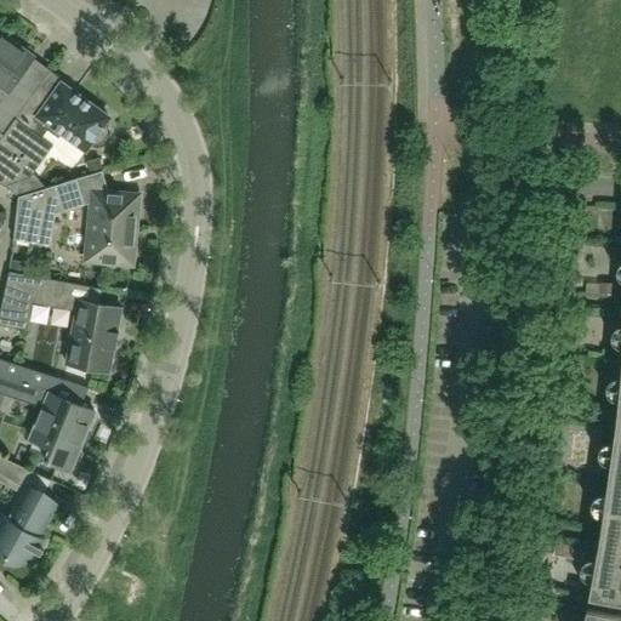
[(0,140),(51,70),(22,49),(23,49),(11,40),(11,41),(0,33),(0,140)]
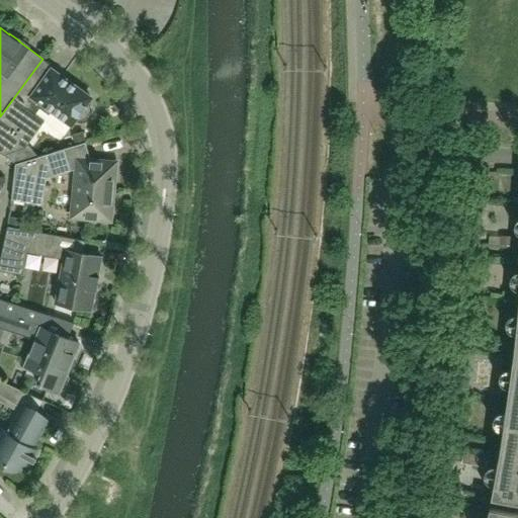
[(92,109),(90,105),(87,103),(91,98),(52,69),(54,67),(42,59),(0,116),(0,152),(3,155),(25,148),(45,121),(64,135),(75,119),(79,122),(83,122),(87,120),(92,113),(92,109)]
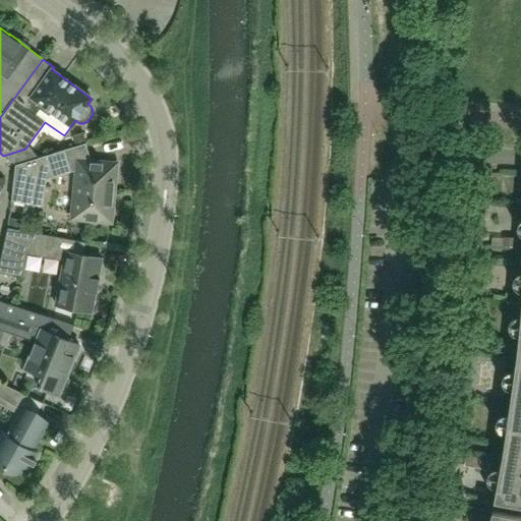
[(82,133),(73,136),(76,147),(85,143),(82,133)]
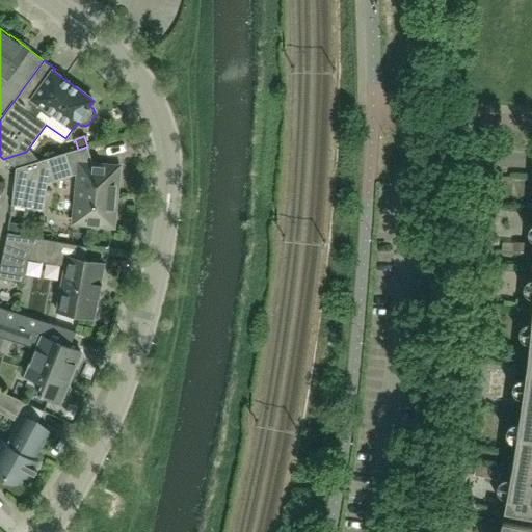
[(120,167),(94,164),(87,147),(78,150),(16,168),(11,205),(43,211),(48,183),(73,175),(71,170),(77,168),(79,168),(74,223),(113,227),(115,205),(114,204),(115,184),(117,185),(120,167)]
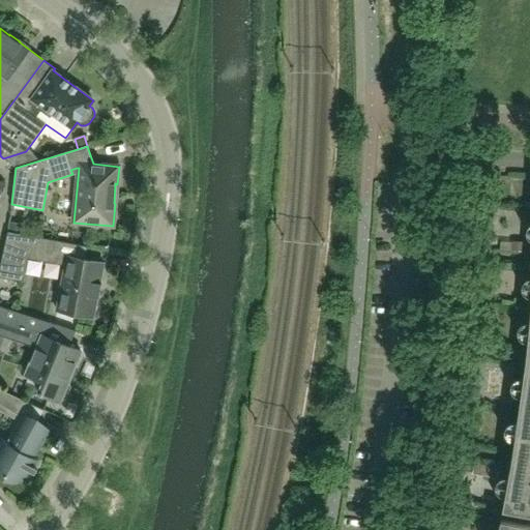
[(86,252),(87,247),(89,248),(89,246),(8,232),(0,267),(0,276),(24,282),(27,266),(26,266),(28,258),(61,264),(65,265),(57,311),(93,317),(97,297),(98,297),(99,296),(98,296),(100,284),(101,284),(101,283),(99,283),(104,263),(85,259),(86,253),(86,252)]
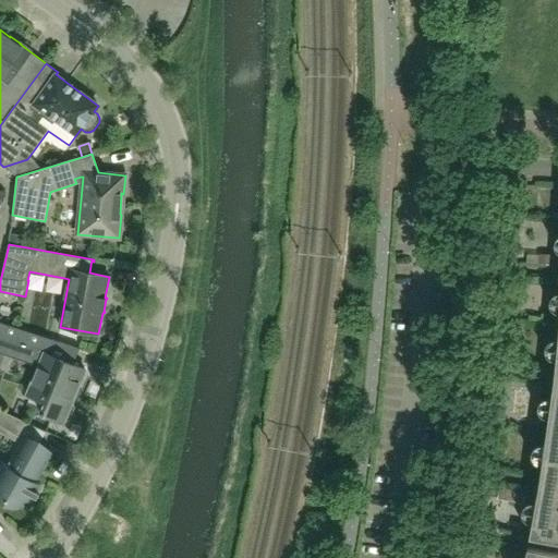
[(540,252),(540,263),(550,264),(552,253),(540,252)]
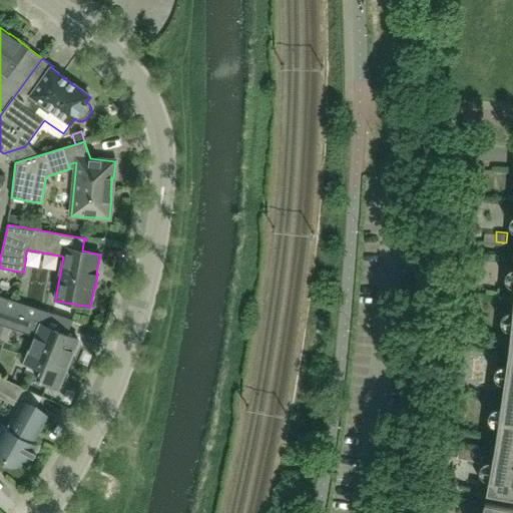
[(65,371),(71,358),(78,340),(67,335),(73,320),(0,296),(0,325),(32,335),(36,336),(25,363),(42,370),(38,380),(58,388),(59,386),(60,387),(63,386),(68,374),(67,371),(65,371)]
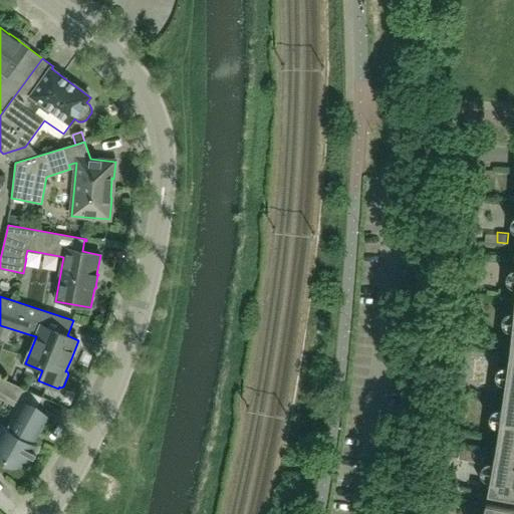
[(513,399),(513,374),(507,373),(503,398),(513,399)]
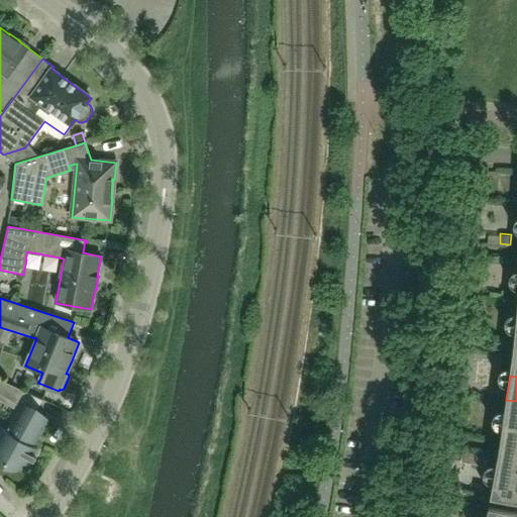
[(0,394),(3,397),(9,384),(0,379),(0,394)]
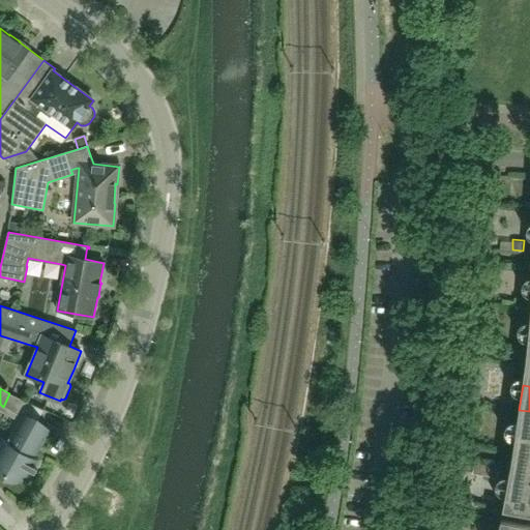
[(33,457),(49,431),(36,423),(43,410),(9,393),(3,407),(17,414),(18,414),(21,416),(6,442),(2,439),(0,442),(0,469),(5,473),(5,474),(7,475),(7,474),(20,480),(24,474),(29,476),(38,460),(33,457)]
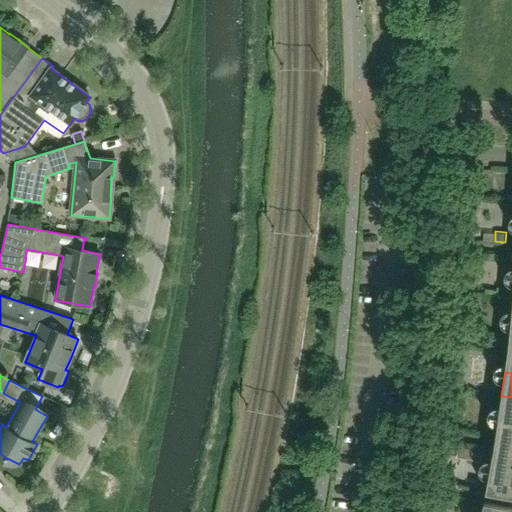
[(511,397),(501,396),(498,420),(511,421),(511,397)]
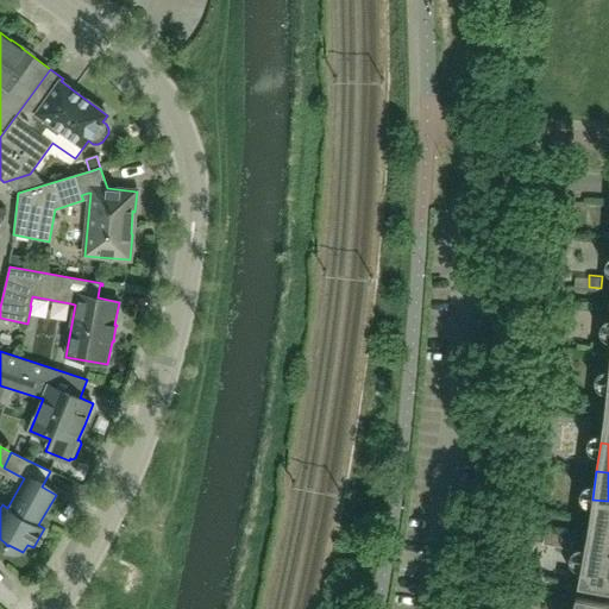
[(608,531),(608,501),(592,500),(588,528),(608,531)]
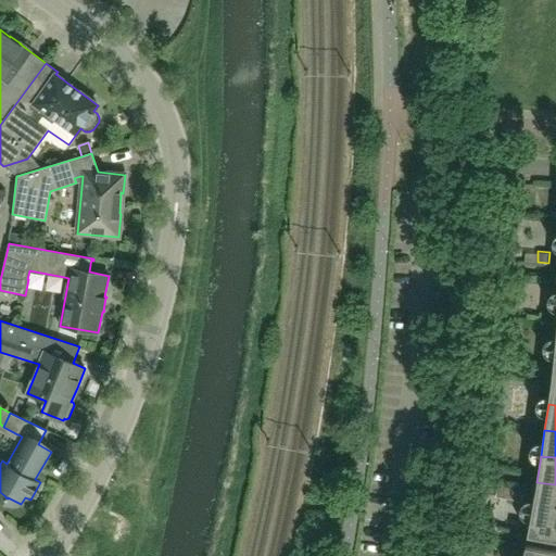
[(496,482),(494,496),(512,500),(515,485),(496,482)]
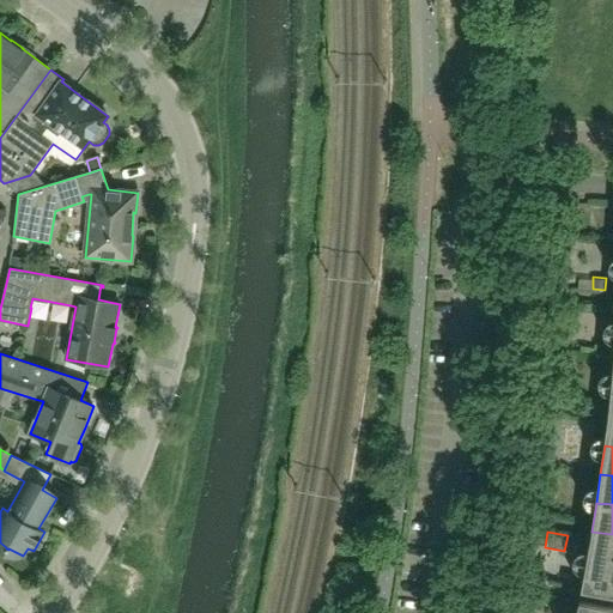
[(612,564),(612,534),(592,532),(592,536),(587,560),(612,564)]
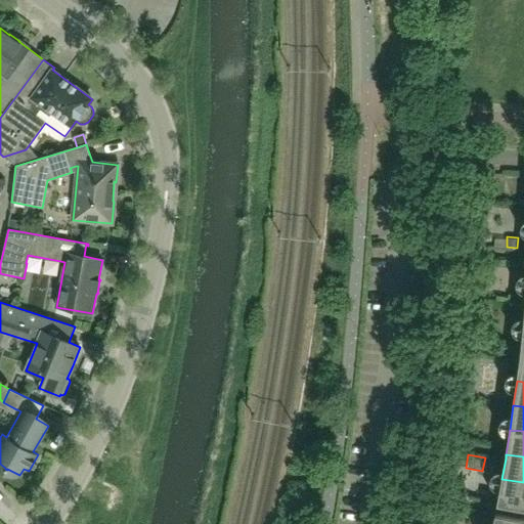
[(523,508),(523,482),(501,479),(497,504),(523,508)]
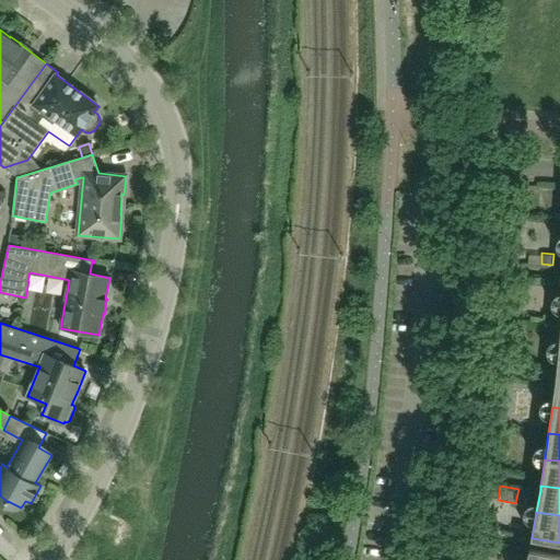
[(559,559),(559,555),(529,549),(526,559),(559,559)]
